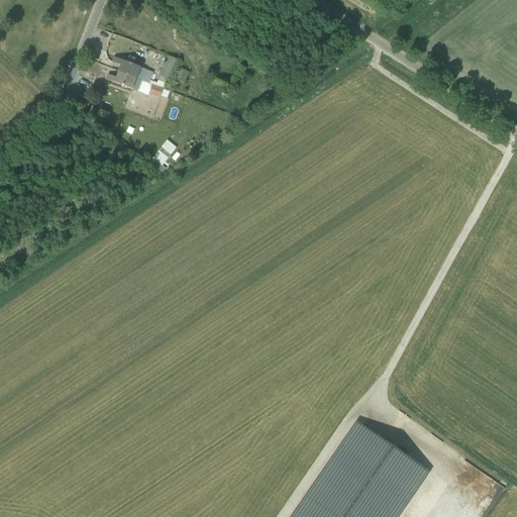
[(168,56),(159,81),(169,85),(179,60),(168,56)]
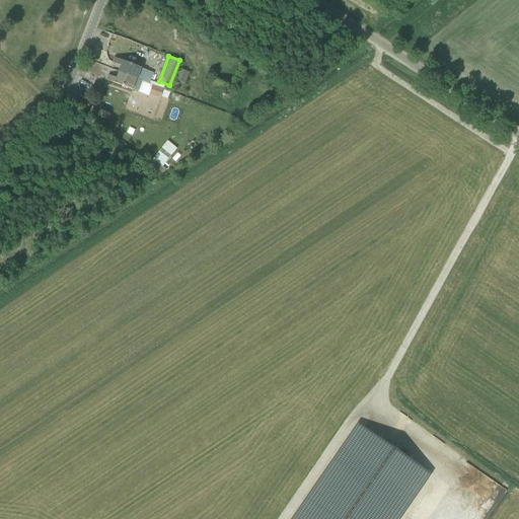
[(141,80),(142,81),(146,70),(115,58),(114,63),(122,66),(120,72),(141,80)]
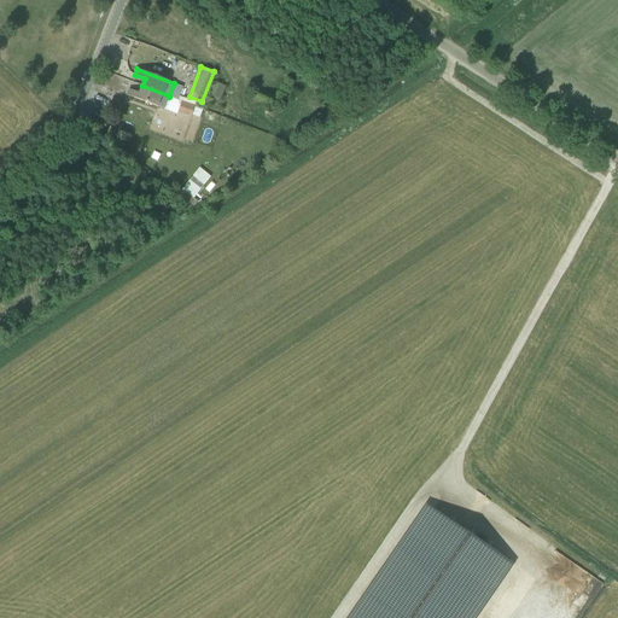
[(213,81),(202,106),(220,114),(222,108),(216,105),(225,86),(213,81)]
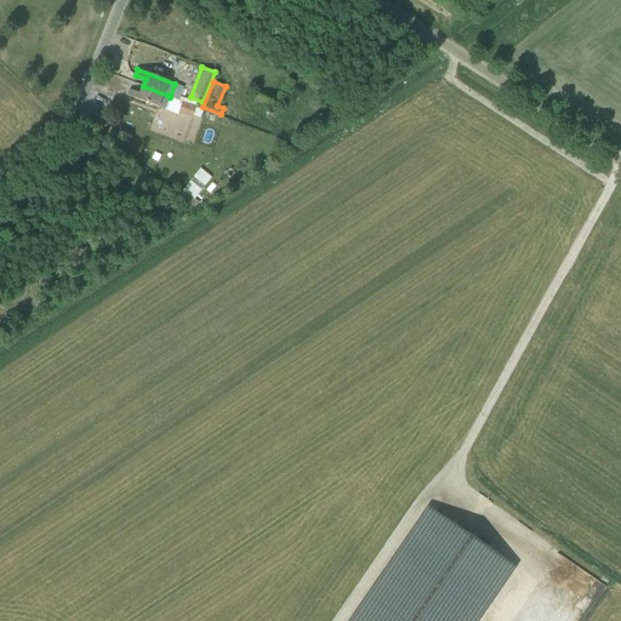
[(130,90),(127,96),(159,108),(159,106),(164,108),(169,96),(143,86),(140,93),(130,90)]
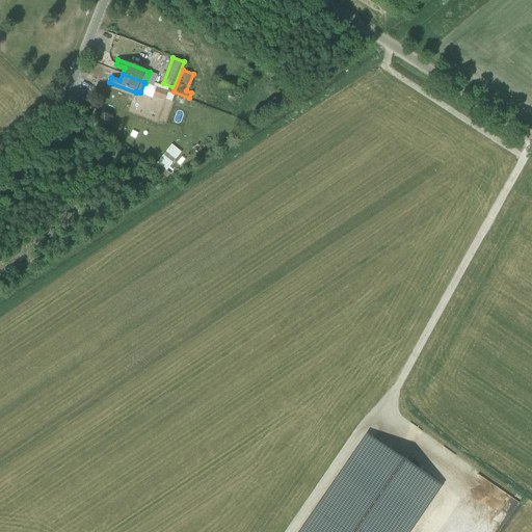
[(168,91),(157,87),(153,97),(164,101),(168,91)]
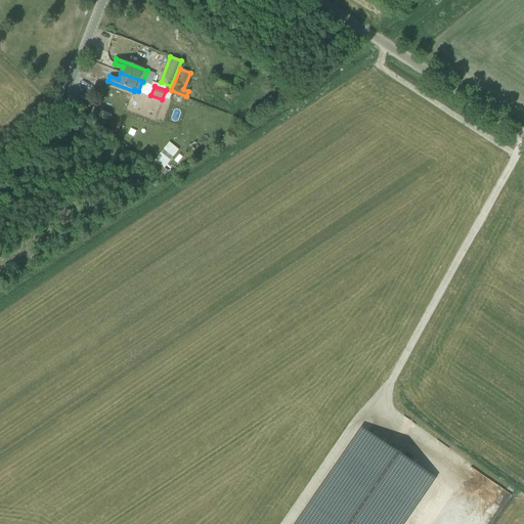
[(394,523),(429,474),(362,428),(296,523),(394,523)]
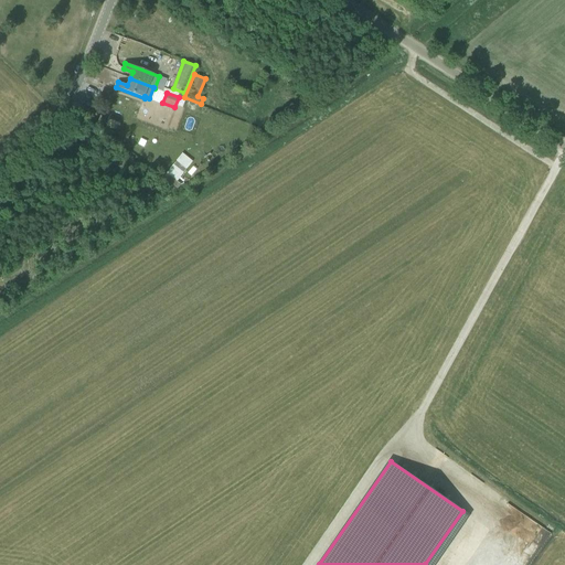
All buildings are outlined.
